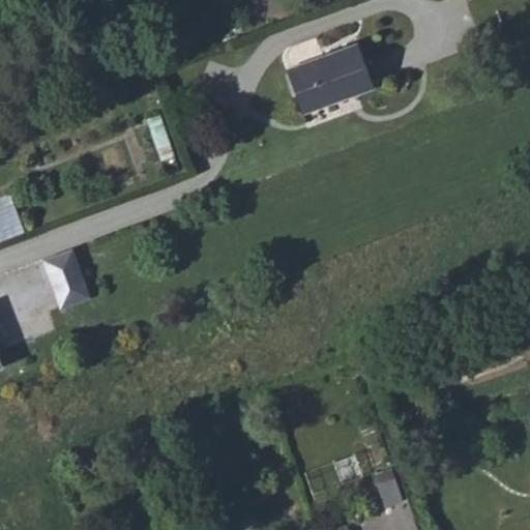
[(313,110),(363,91),(361,84),(382,77),(367,37),(296,64),(313,110)]
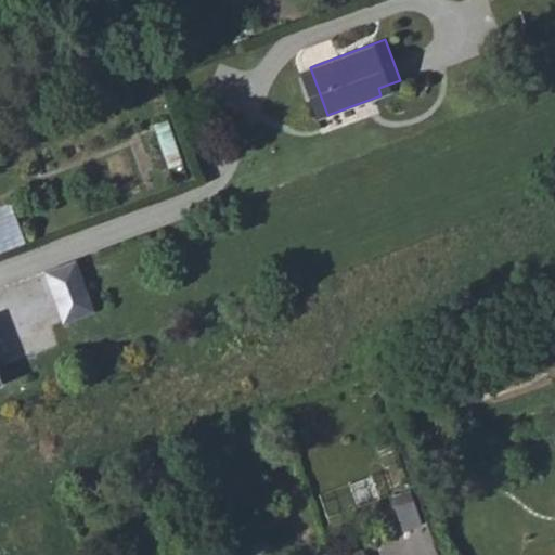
[(378,88),(381,95),(402,87),(400,80),(378,88)]
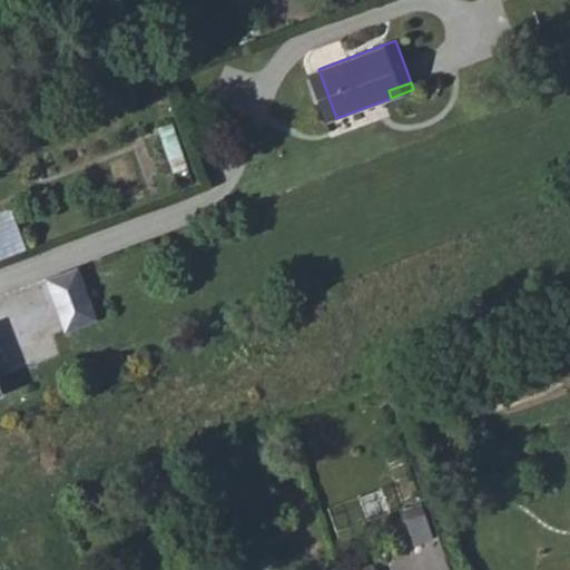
[(11,205),(0,208),(0,257),(28,248),(11,205)]
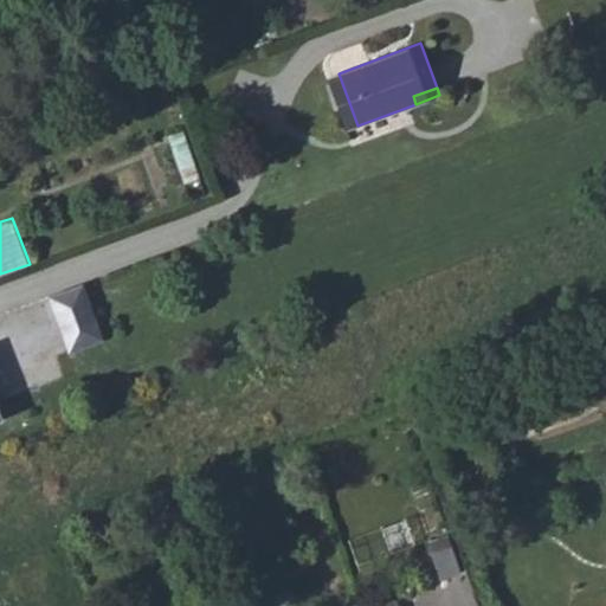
[(103,339),(82,279),(46,295),(70,352),(103,339)]
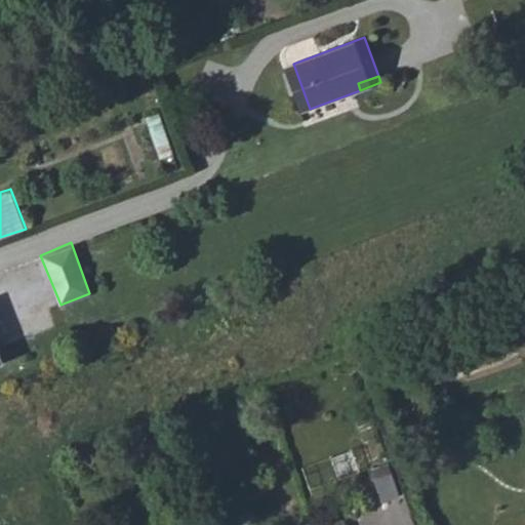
[(372,470),(374,479),(391,473),(389,465),(372,470)]
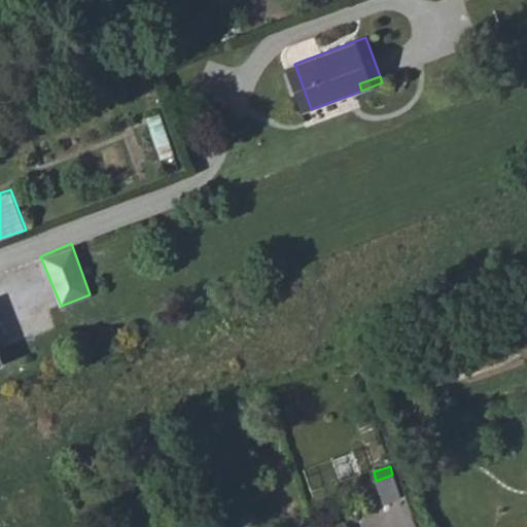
[(400,498),(392,475),(376,481),(384,503),(400,498)]
